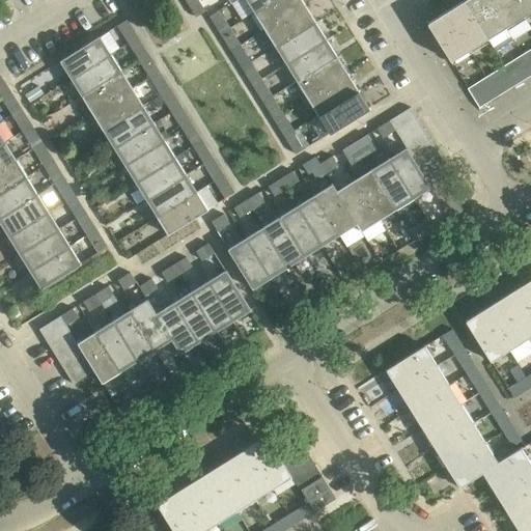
[(195,17),(204,11),(197,0),(194,0),(187,4),(195,17)]
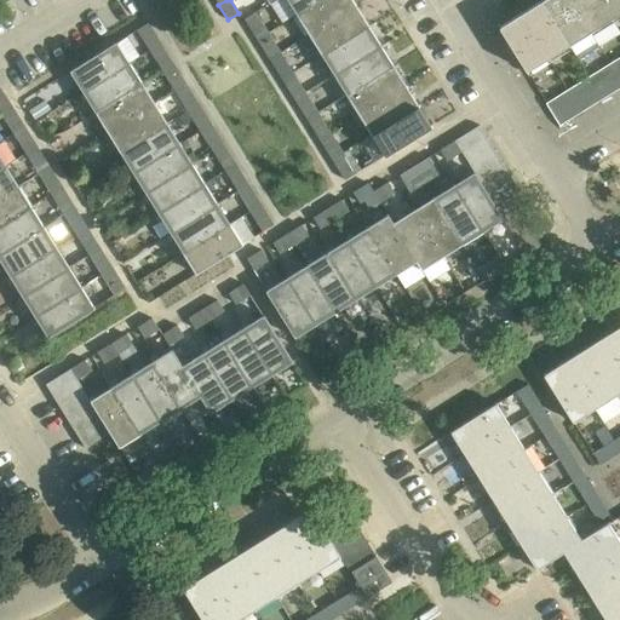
[(274,0),(269,4),(281,23),(294,15),(317,0),(274,0)]
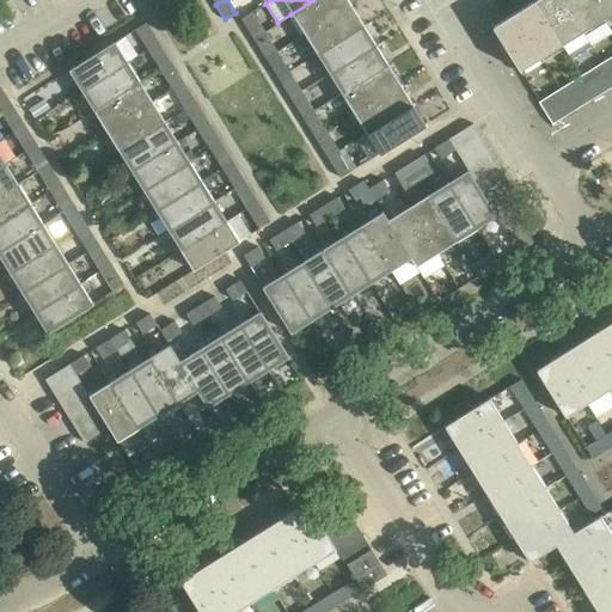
[(313,0),(291,14),(304,35),(350,5),(347,0),(313,0)]
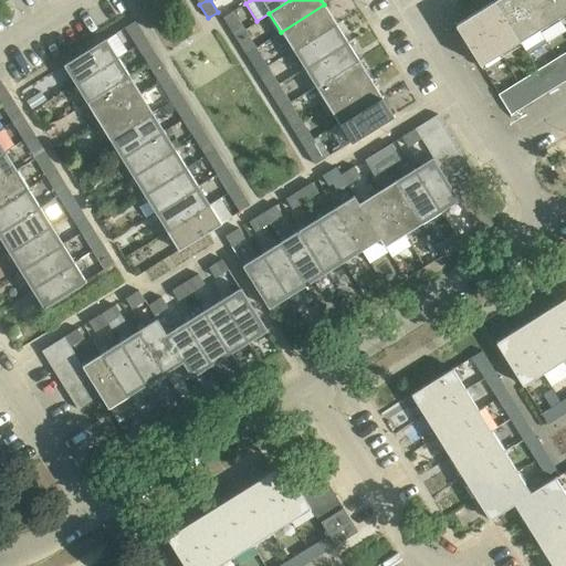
[(494,0),(490,0),(474,10),(503,55),(523,43),(494,0)]
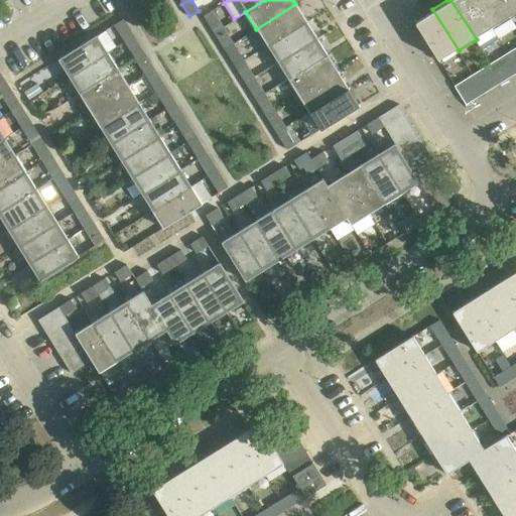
[(475,0),(450,0),(477,39),(482,48),(499,37),(494,29),(475,0)]
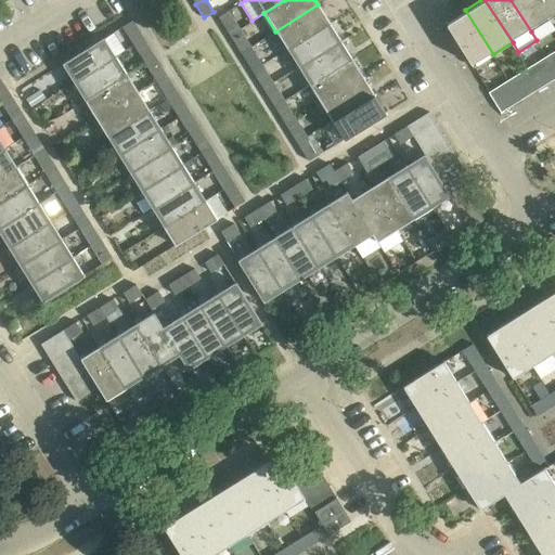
[(537,0),(511,0),(531,31),(550,20),(537,0)]
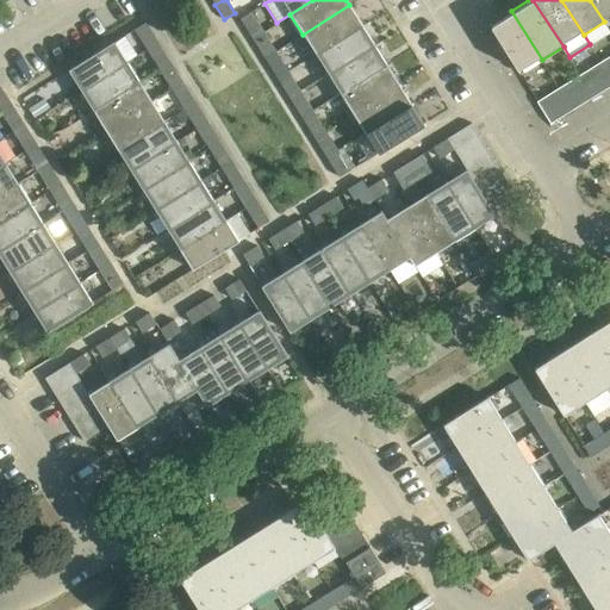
[(609,0),(590,0),(604,22),(609,17),(609,0)]
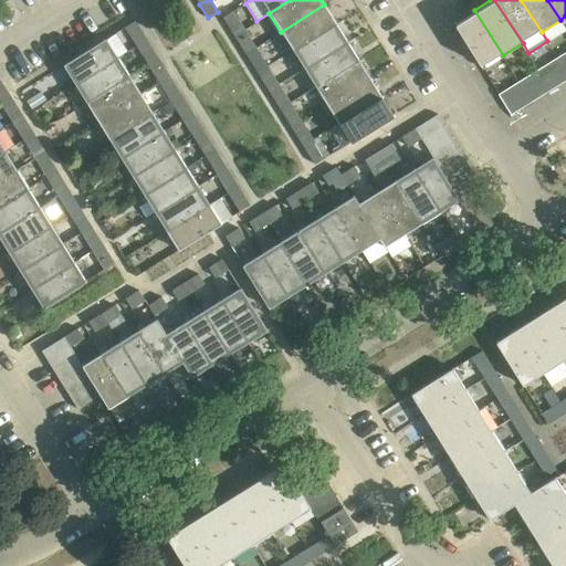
[(281,32),(292,50),(335,23),(324,4),(281,32)]
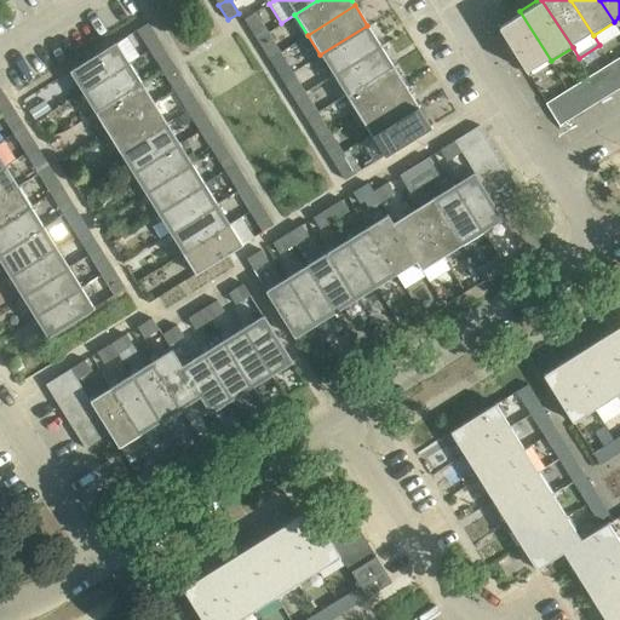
[(528,75),(551,61),(520,11),(497,26),(528,75)]
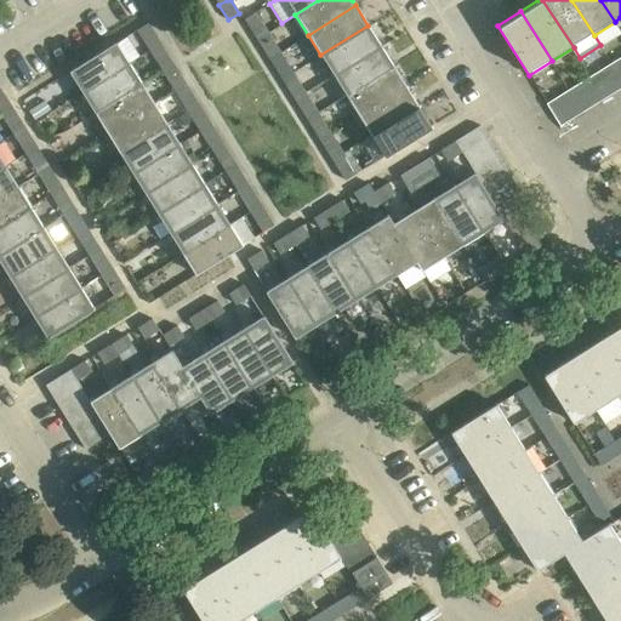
[(244,18),(254,34),(265,27),(255,12),(244,18)]
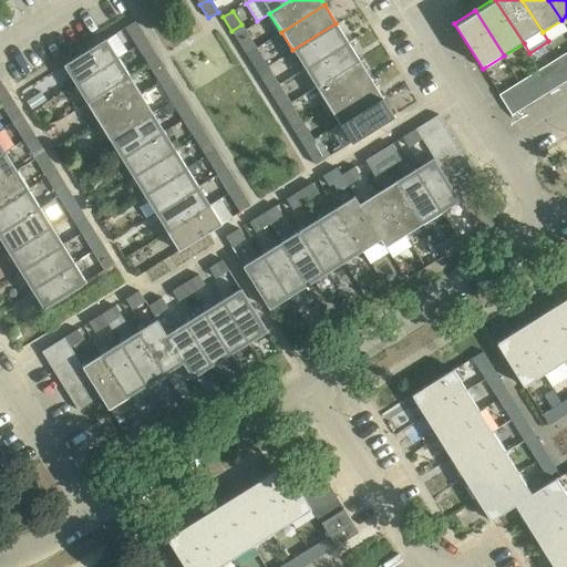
[(143,34),(134,20),(124,27),(133,40),(143,34)]
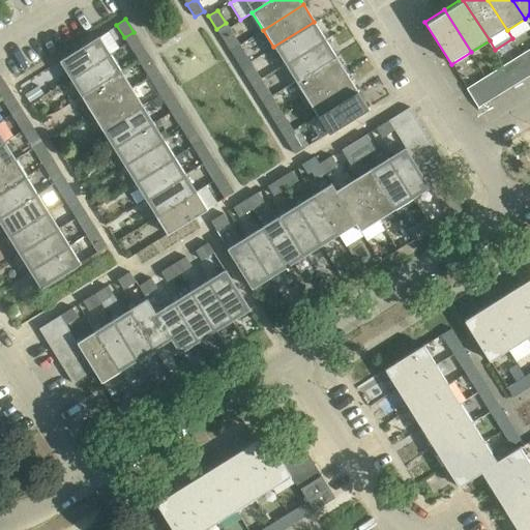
[(273,47),(284,64),(325,38),(314,22),(273,47)]
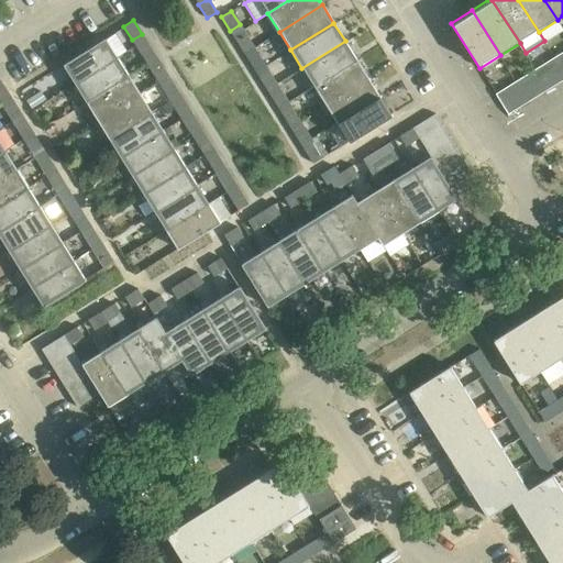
[(105,37),(62,64),(74,84),(117,56),(125,51),(114,33),(106,39),(105,37)]
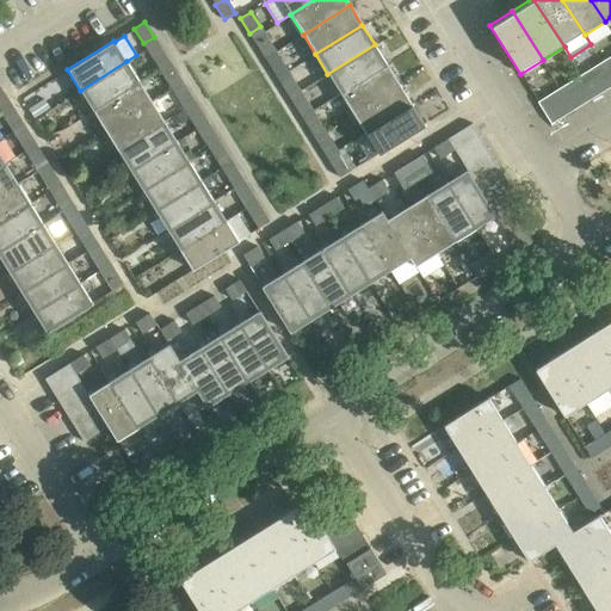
[(255,43),(265,59),(276,51),(266,37),(255,43)]
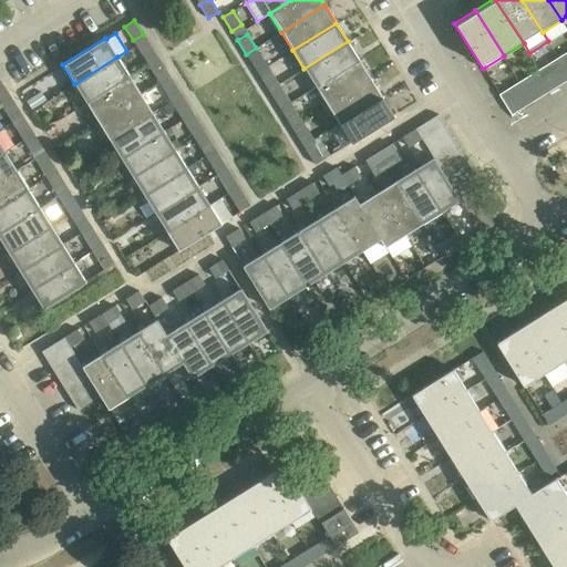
[(303,69),(316,88),(359,60),(348,41),(303,69)]
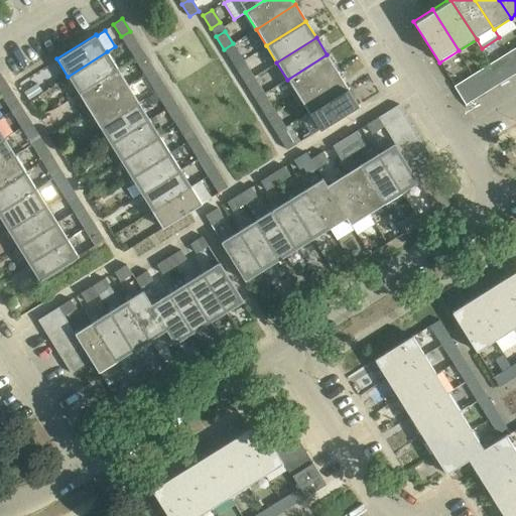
[(143,52),(136,40),(127,45),(134,57),(143,52)]
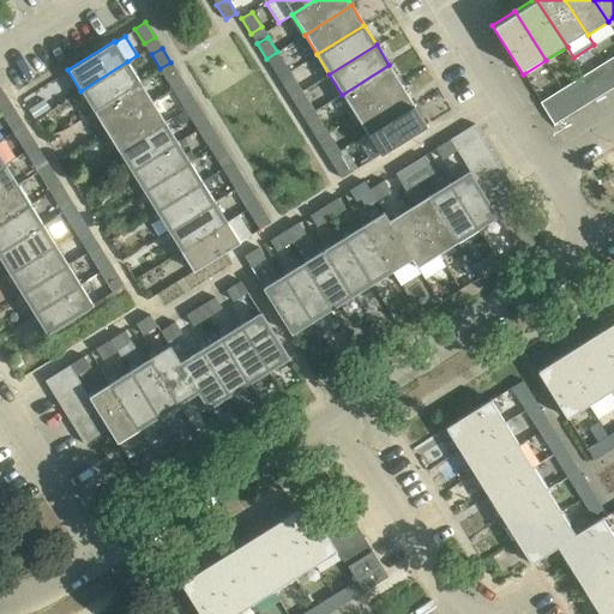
[(266,59),(275,73),(286,66),(277,52),(266,59)]
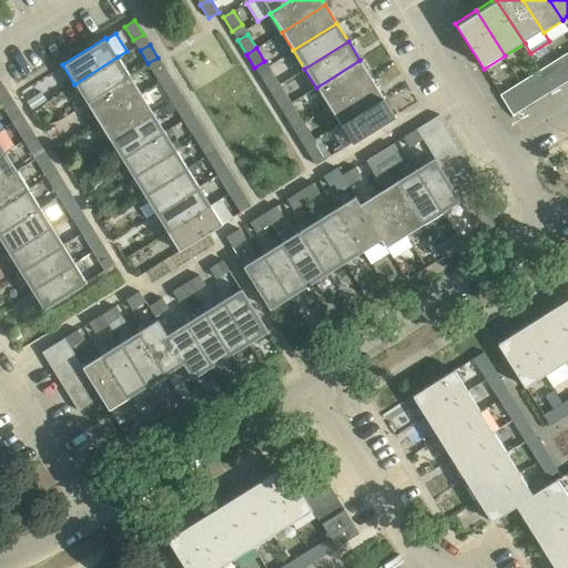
[(543,52),(534,58),(540,68),(549,62),(543,52)]
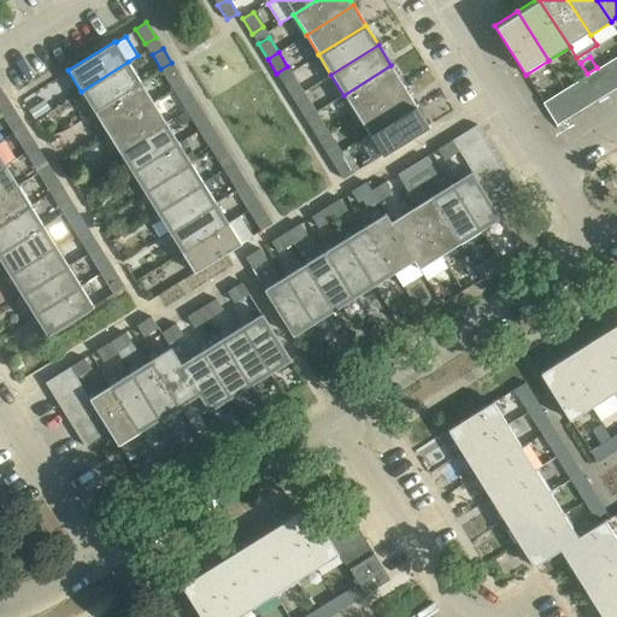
[(612,89),(616,87),(616,71),(610,60),(599,68),(612,89)]
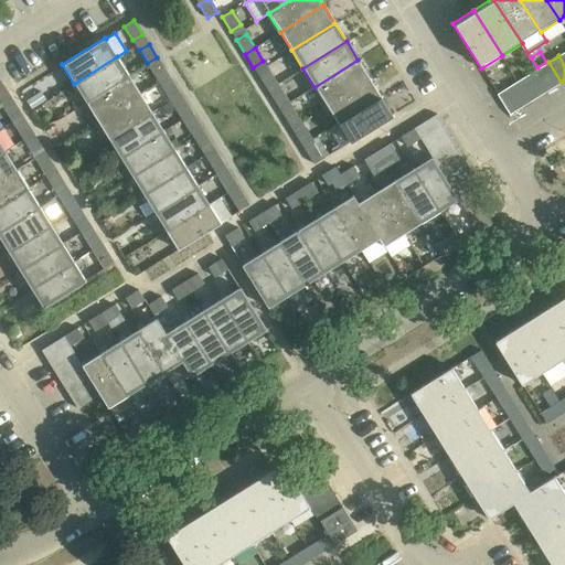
[(129,75),(117,56),(74,84),(85,102),(129,75)]
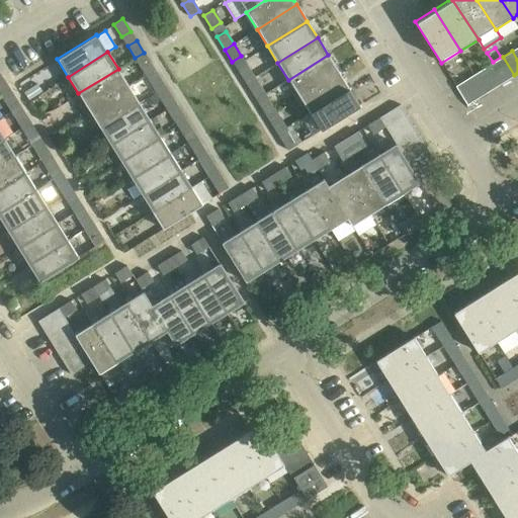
[(143,71),(152,65),(144,53),(135,58),(143,71)]
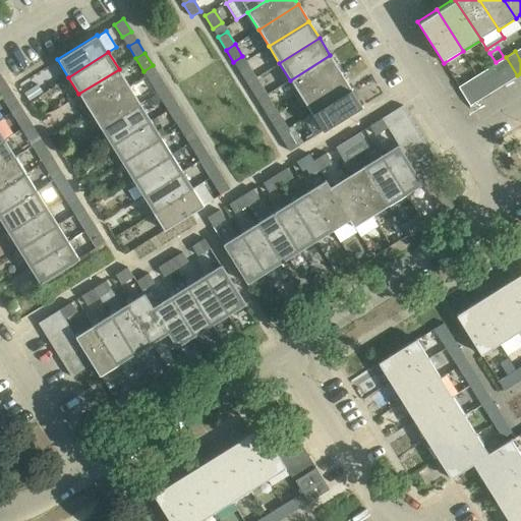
[(290,80),(300,97),(341,71),(330,55),(290,80)]
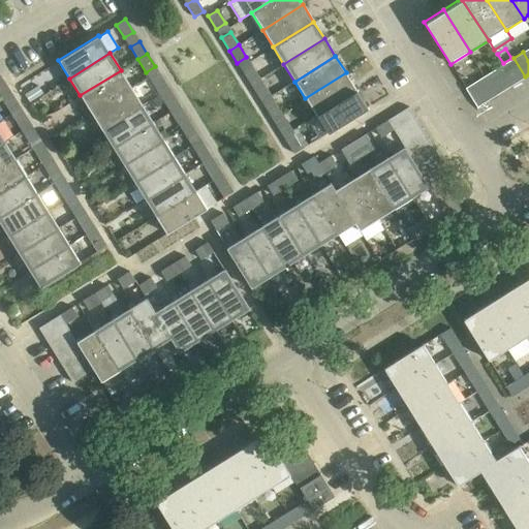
[(525,76),(514,58),(503,64),(516,83),(525,76)]
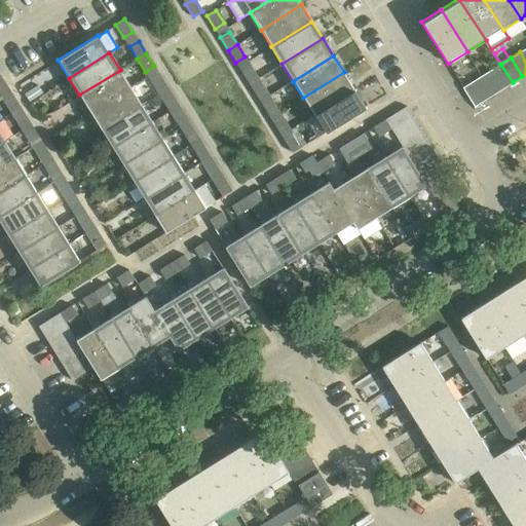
[(502,88),(513,82),(500,64),(491,70),(502,88)]
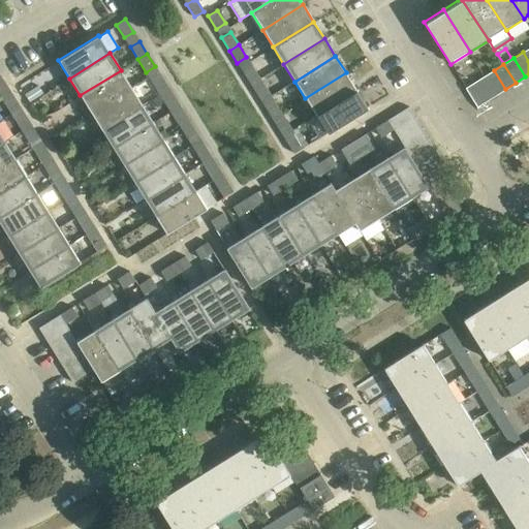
[(243,72),(250,85),(259,79),(252,66),(243,72)]
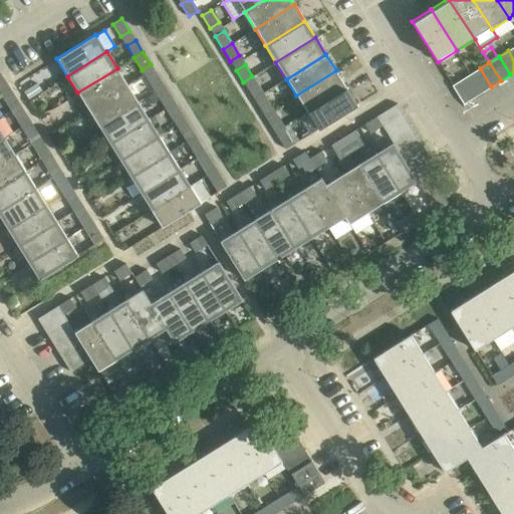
[(77,92),(88,109),(127,84),(117,68),(77,92)]
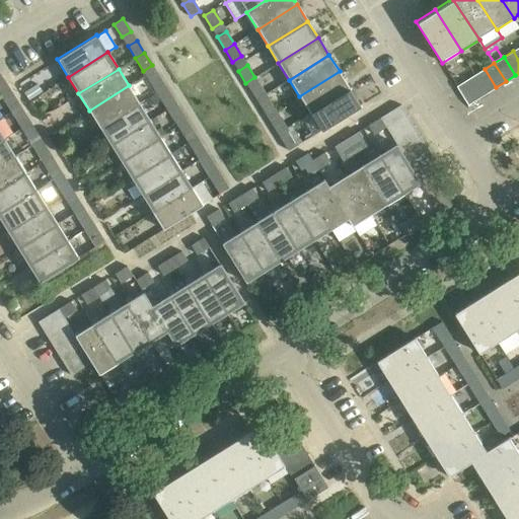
[(496,87),(485,69),(474,75),(487,93),(496,87)]
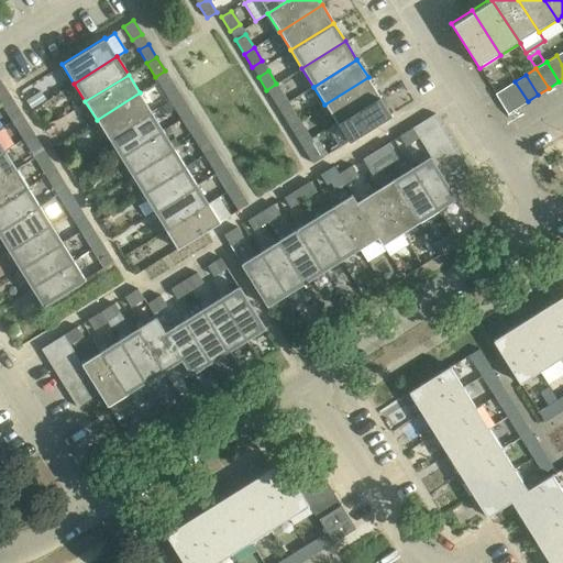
[(324,105),(337,123),(379,96),(368,77),(324,105)]
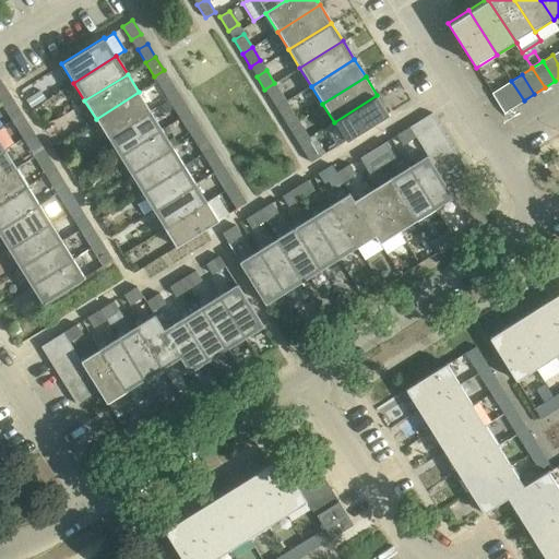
[(159,85),(168,99),(178,93),(169,80),(159,85)]
